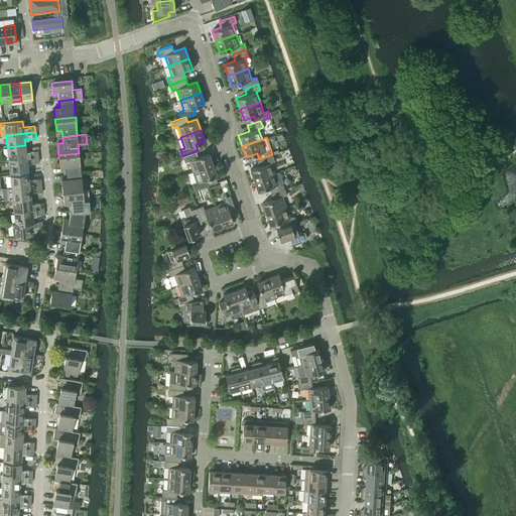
[(7,147),(8,159),(38,156),(37,150),(26,151),(25,145),(7,147)]
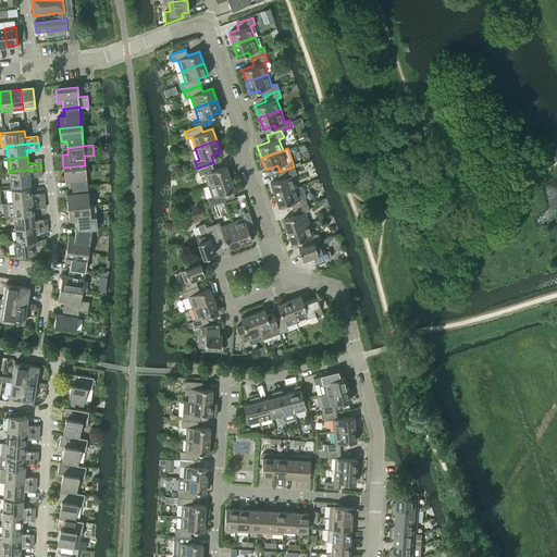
[(203,174),(208,185),(230,177),(225,165),(214,170),(212,163),(211,163),(197,169),(199,175),(203,174)]
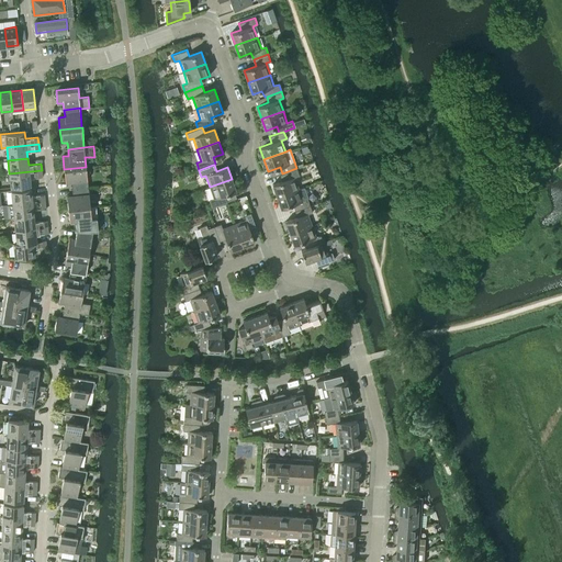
[(71,181),(72,189),(88,187),(86,167),(64,169),(66,182),(71,181)]
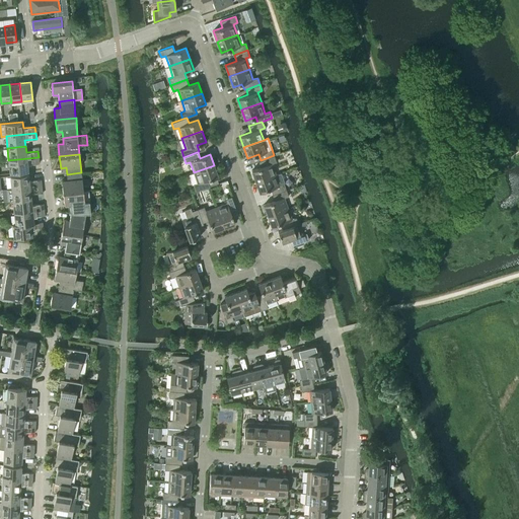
[(251,170),(255,181),(276,174),(272,163),(277,162),(274,155),(261,160),(258,161),(261,167),(251,170)]
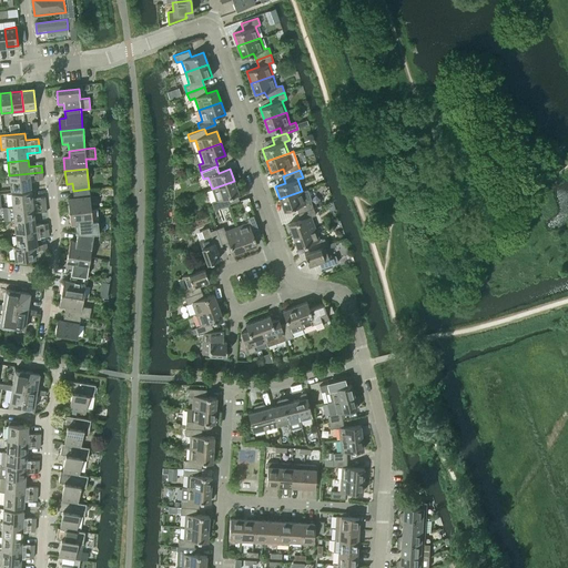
[(42,172),(9,175),(11,189),(31,186),(30,180),(42,179),(42,172)]
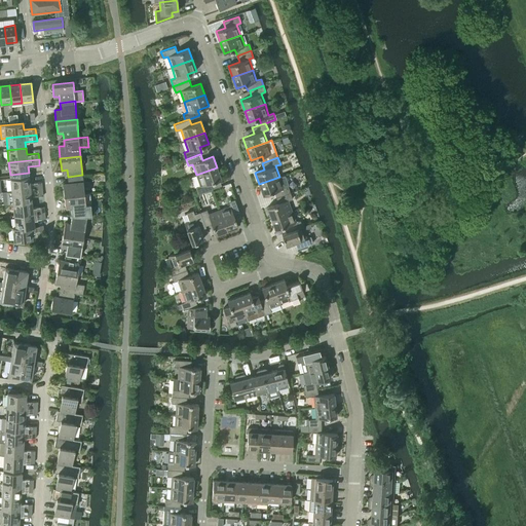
[(217,167),(196,175),(200,185),(196,187),(198,193),(212,189),(210,183),(221,179),(217,167)]
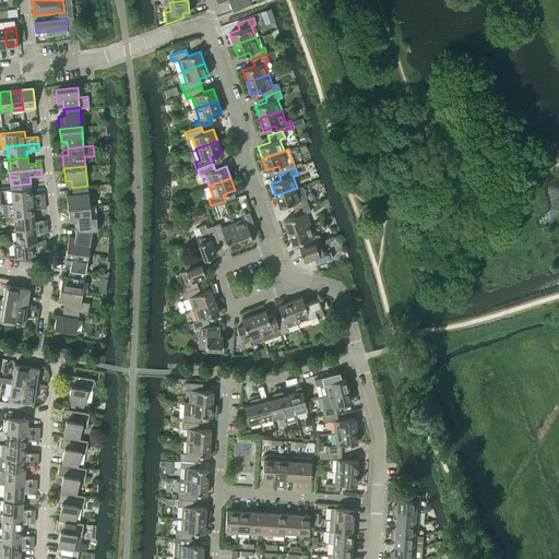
[(68,207),(90,205),(90,204),(87,186),(72,188),(72,194),(67,194),(68,207)]
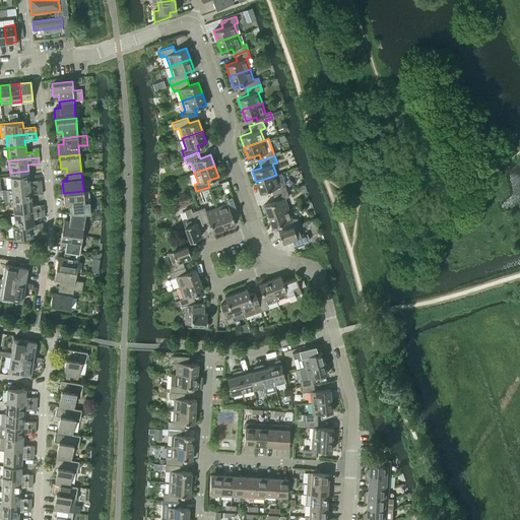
[(271,189),(273,195),(286,190),(280,173),(276,175),(256,182),(260,193),(271,189)]
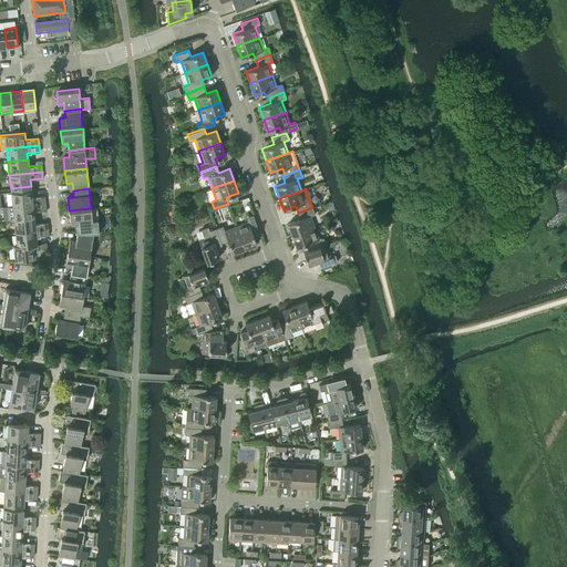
[(11,192),(12,206),(45,203),(44,196),(32,197),(31,191),(11,192)]
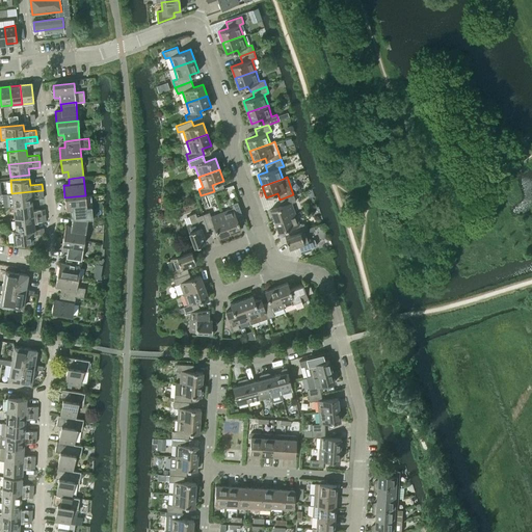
[(8,206),(14,206),(32,204),(31,197),(43,196),(43,190),(11,193),(6,193),(8,206)]
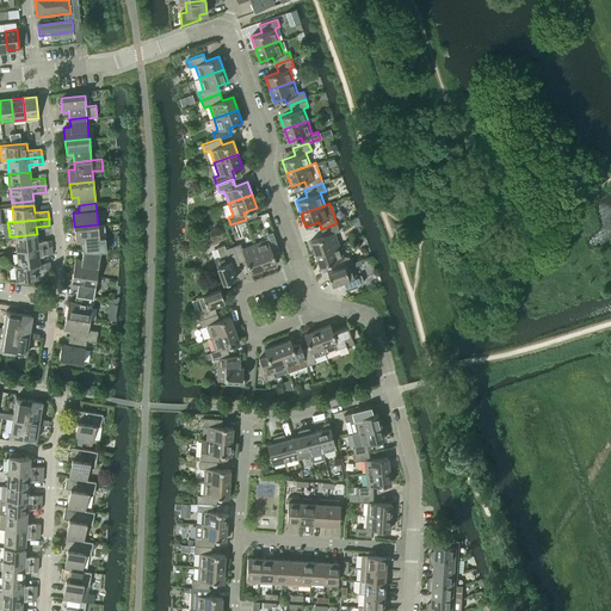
[(310,240),(315,253),(339,245),(334,233),(339,230),(337,223),(321,229),(323,236),(310,240)]
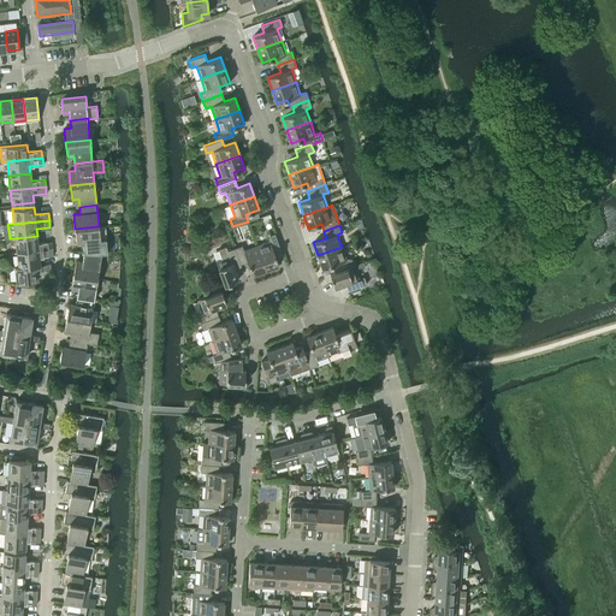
[(83,242),(83,252),(101,253),(107,253),(106,238),(100,240),(99,226),(75,229),(76,243),(77,243),(83,242)]
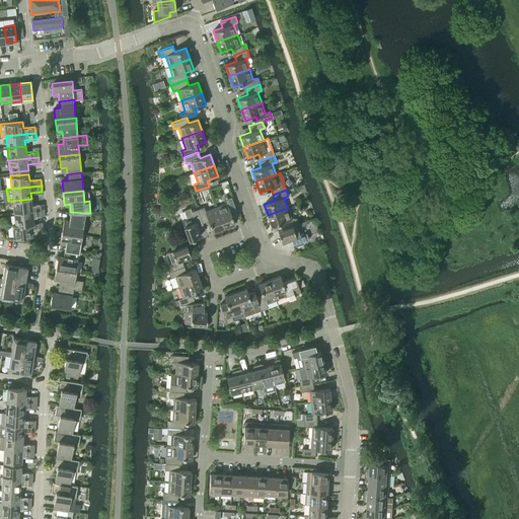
[(227,203),(216,207),(224,227),(235,223),(231,212),(236,210),(231,197),(225,199),(227,203)]
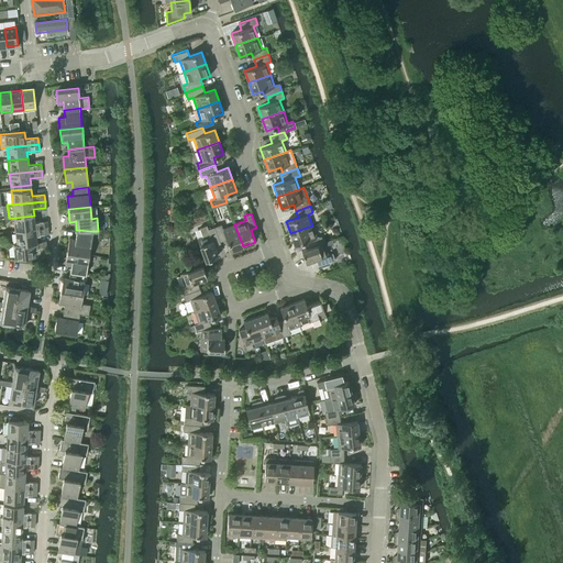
[(14,218),(15,231),(47,228),(47,221),(34,222),(34,216),(14,218)]
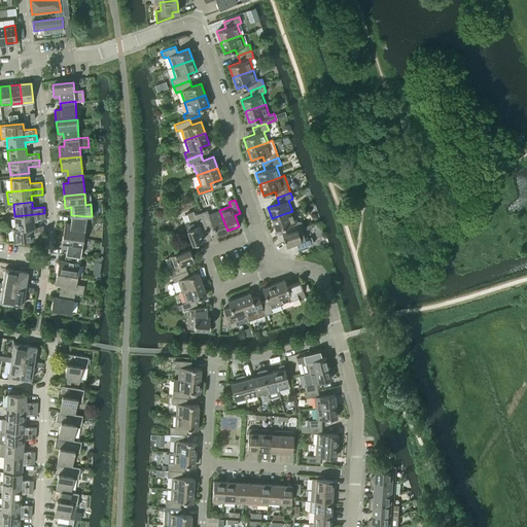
[(206,225),(201,212),(195,214),(194,210),(186,213),(189,221),(184,222),(192,243),(204,239),(201,230),(207,227),(206,225)]
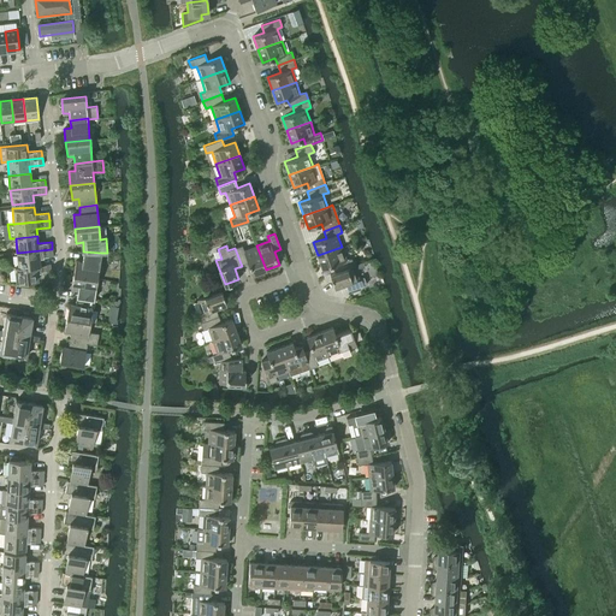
[(242,246),(235,248),(241,264),(248,261),(253,274),(266,270),(256,246),(244,250),(242,246)]
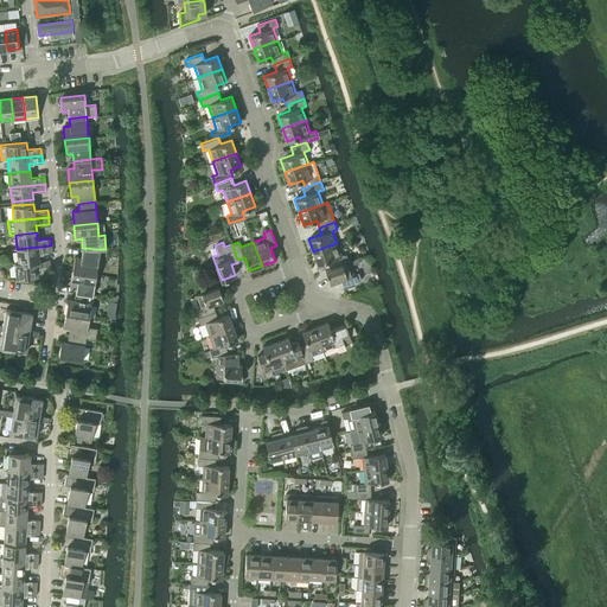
[(328,261),(331,268),(349,261),(346,254),(342,256),(337,243),(313,251),(318,264),(328,261)]
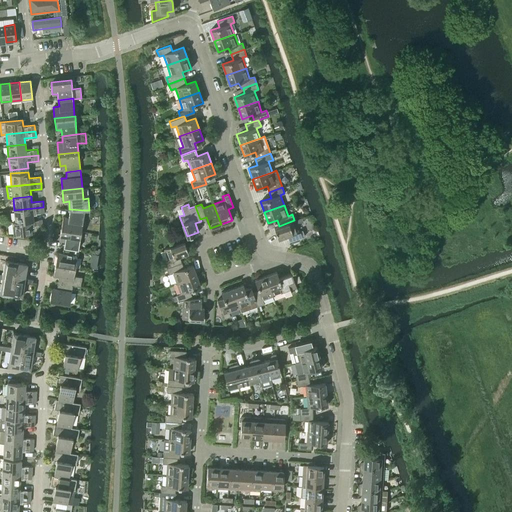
[(14,210),(15,221),(15,222),(33,220),(32,214),(44,213),(43,207),(14,210)]
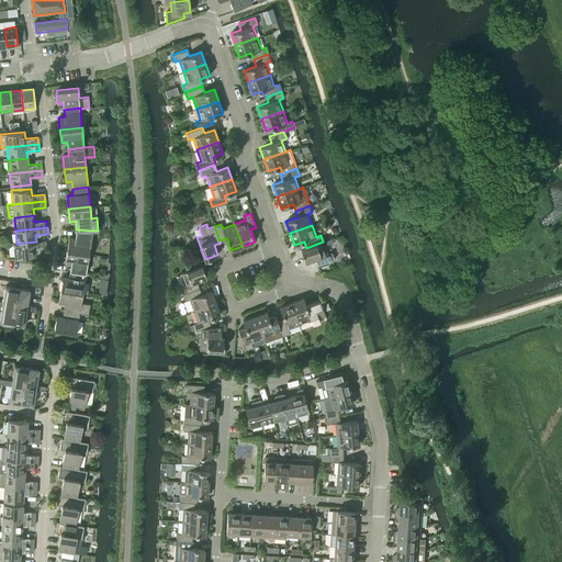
[(69,237),(67,250),(89,254),(92,231),(76,229),(75,238),(70,238),(69,237)]
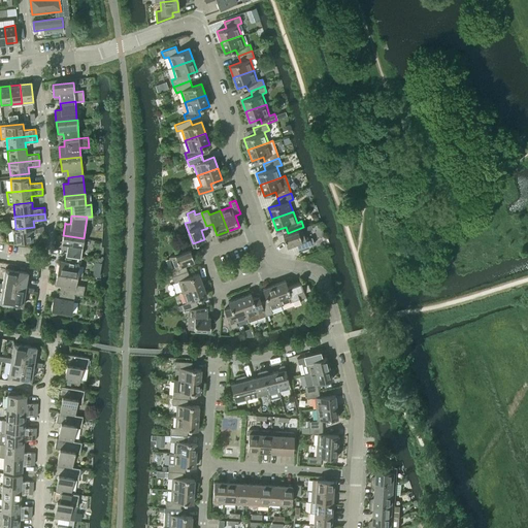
[(15,229),(15,228),(12,228),(14,241),(33,239),(32,233),(43,232),(43,226),(34,227),(15,229)]
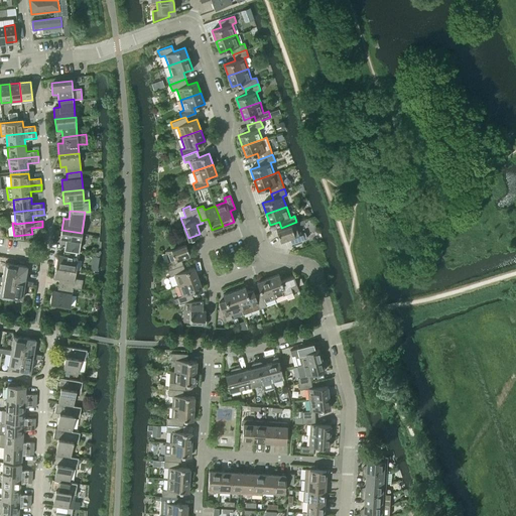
[(296,222),(281,228),(276,230),(280,241),(289,238),(291,244),(307,238),(304,232),(300,233),(296,222)]
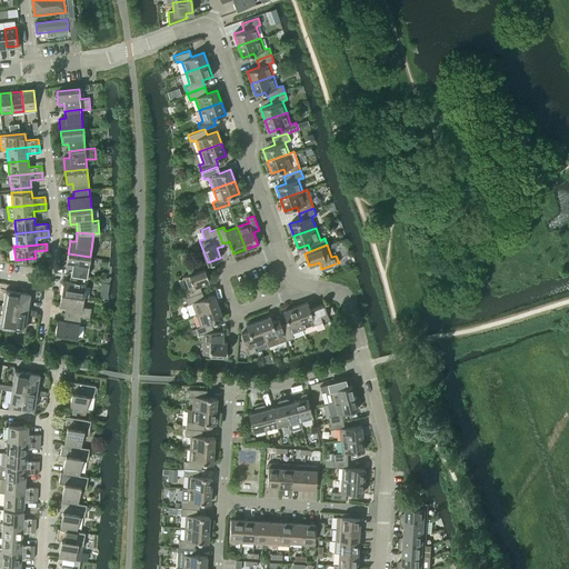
[(72,268),(71,275),(87,277),(90,258),(90,257),(68,253),(68,255),(66,267),(72,268)]
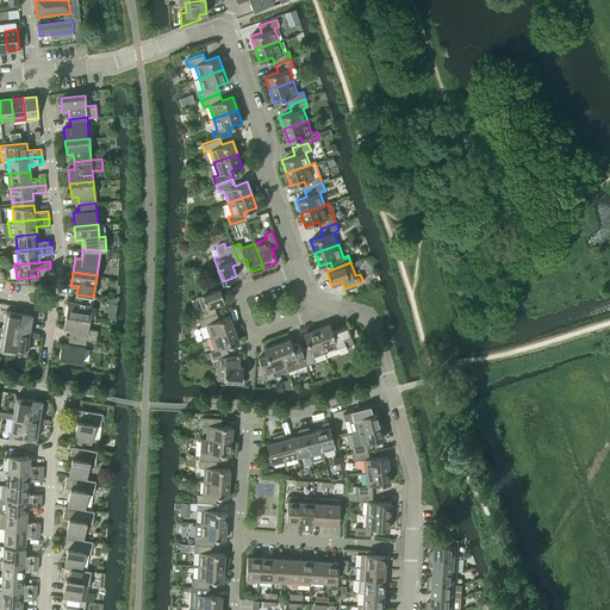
[(195,311),(198,318),(217,312),(213,305),(224,302),(219,287),(195,297),(200,310),(195,311)]
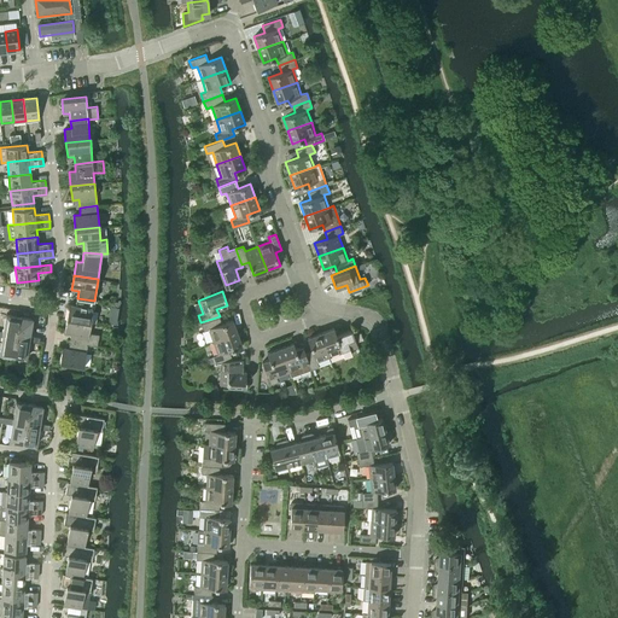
[(69,304),(66,319),(91,322),(94,301),(77,298),(76,305),(70,304),(69,304)]
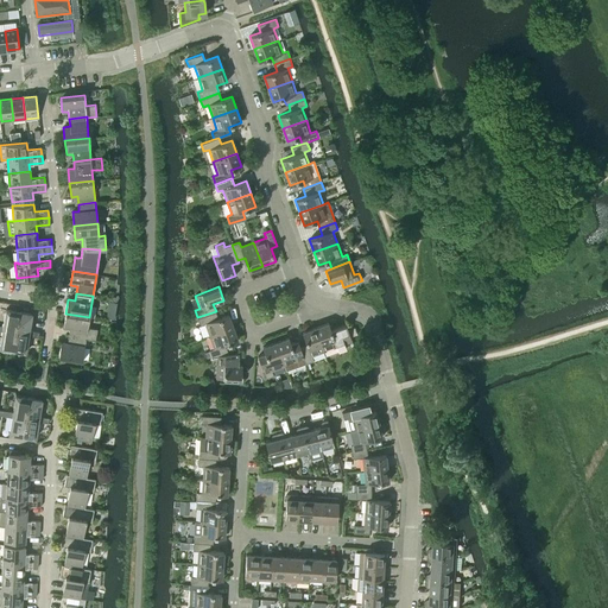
[(2,329),(16,330),(19,311),(6,309),(4,325),(0,325),(0,330),(2,331),(2,329)]
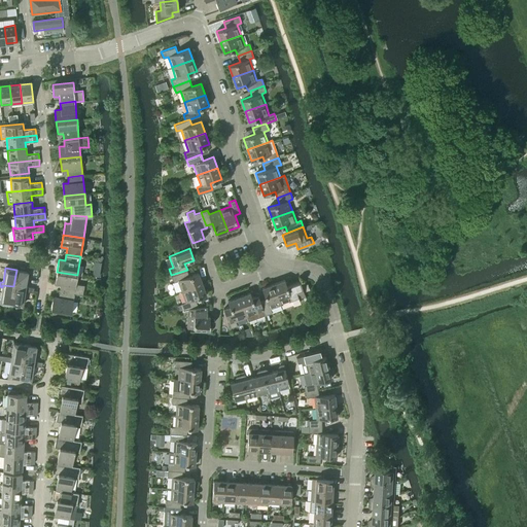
[(16,270),(13,286),(25,288),(25,290),(29,291),(30,287),(26,286),(28,272),(16,270)]
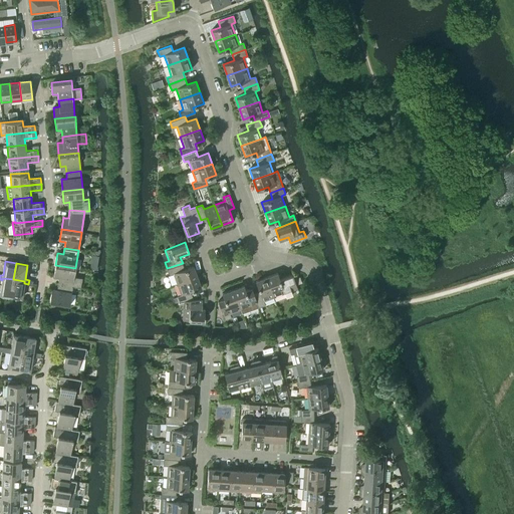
[(174,273),(178,284),(198,276),(194,265),(185,269),(183,263),(167,268),(169,275),(174,273)]
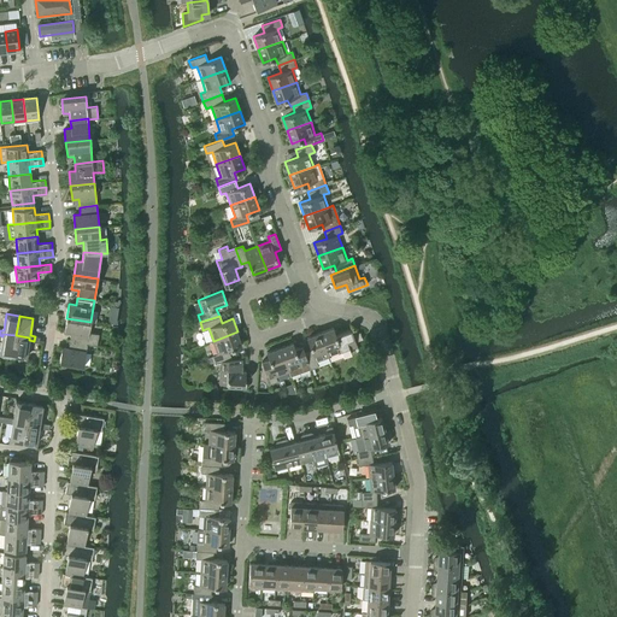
[(71,333),(70,340),(87,342),(87,344),(97,345),(99,334),(89,331),(90,322),(66,318),(64,331),(71,333)]
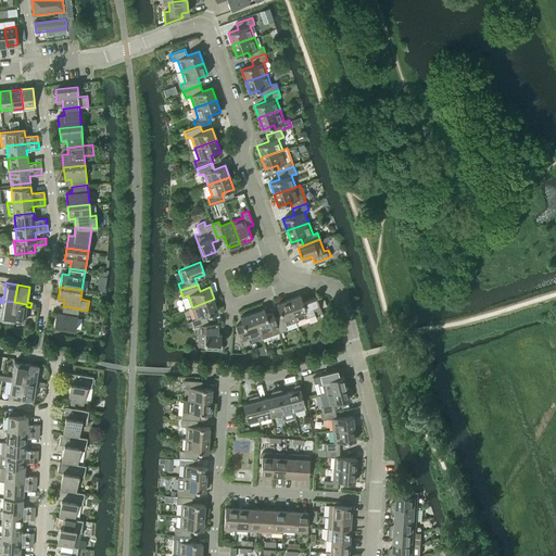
[(300,294),(288,300),(297,320),(307,317),(310,321),(316,319),(315,314),(321,312),(317,300),(304,304),(300,294)]
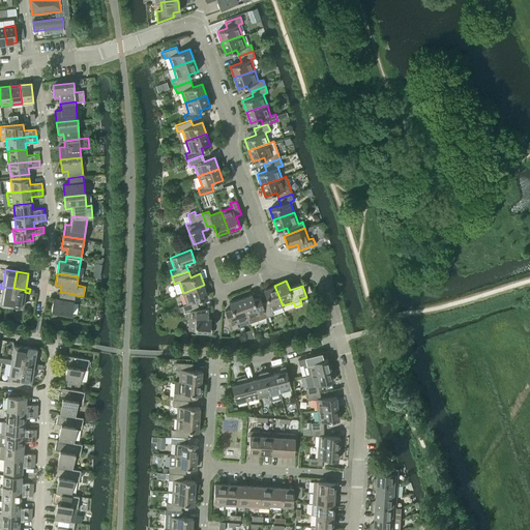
[(182,305),(184,311),(200,308),(197,300),(208,296),(204,285),(183,293),(186,303),(182,305)]
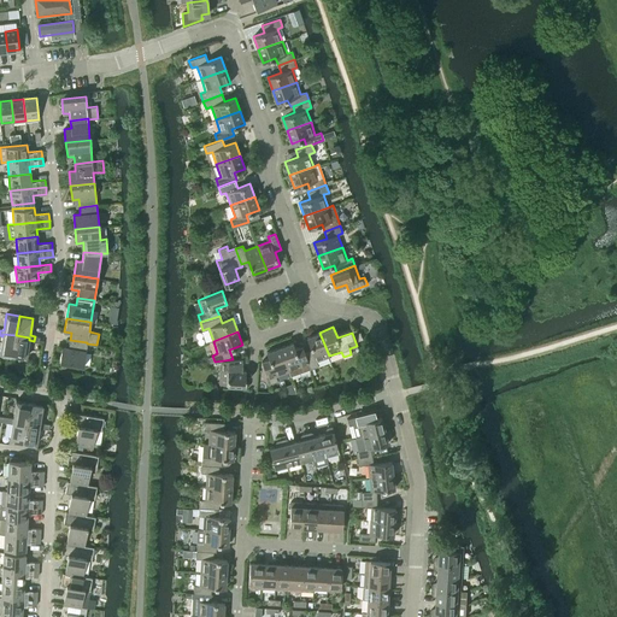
[(311,350),(305,352),(311,369),(318,366),(317,360),(329,356),(319,333),(307,338),(311,350)]
